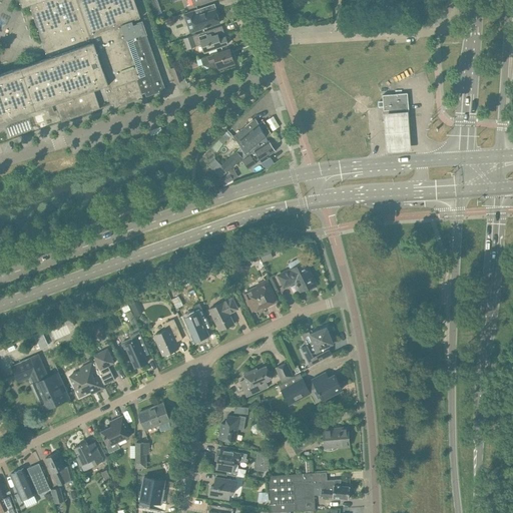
[(18,0),(22,8),(29,6),(42,42),(46,40),(51,56),(0,74),(0,121),(55,103),(61,122),(100,108),(93,89),(104,86),(110,105),(113,104),(114,107),(143,97),(141,94),(144,93),(146,96),(165,90),(142,22),(133,25),(132,21),(140,18),(134,0),(18,0)]
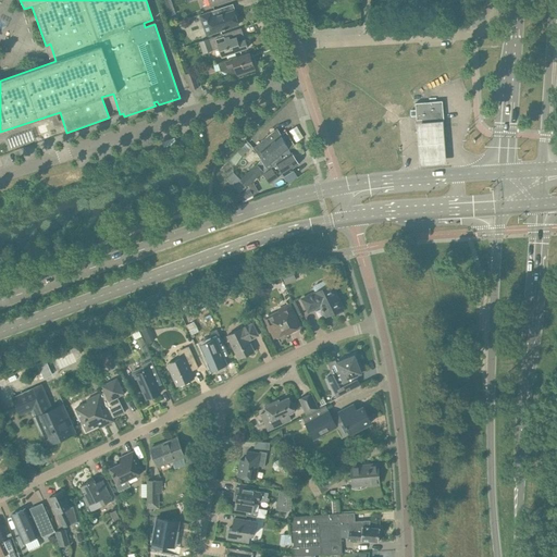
[(171,0),(162,0),(160,1),(165,17),(175,14),(171,0)]
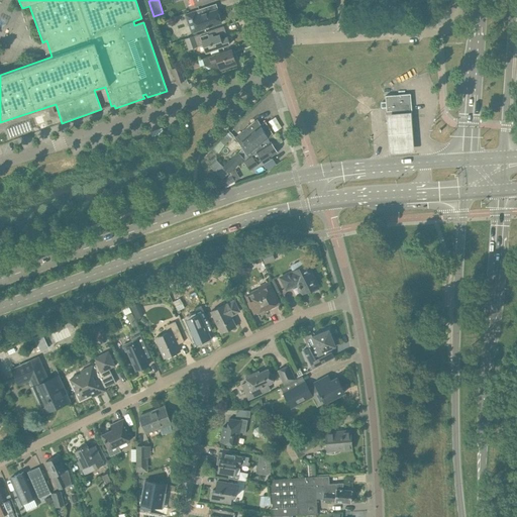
[(194,32),(197,31),(221,23),(219,16),(220,15),(218,9),(208,12),(206,7),(187,13),(194,32)]
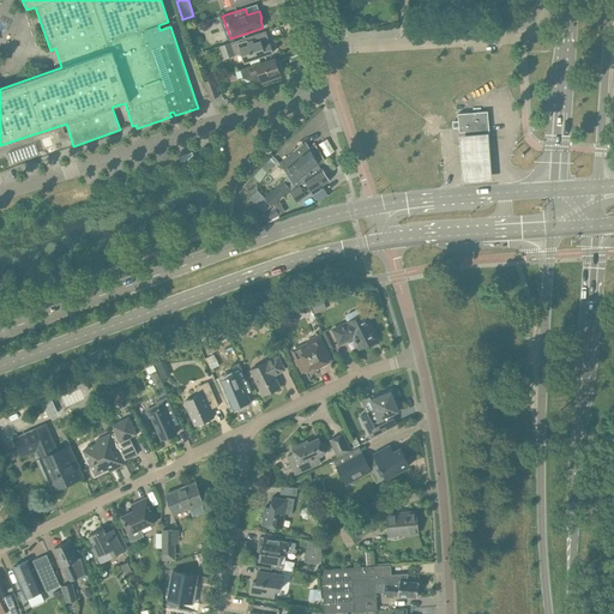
[(241,53),(245,61),(274,52),(274,50),(275,49),(274,47),(272,46),(271,46),(271,44),(268,46),(265,40),(269,40),(266,31),(221,46),(226,59),(235,56),(235,55),(241,53)]
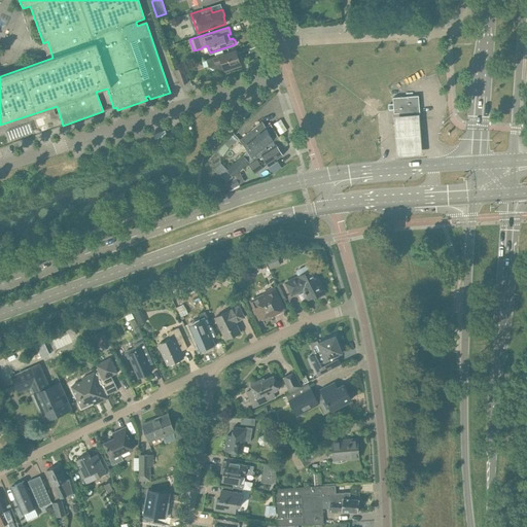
[(242,69),(236,49),(206,60),(209,67),(221,63),(225,74),(242,69)]
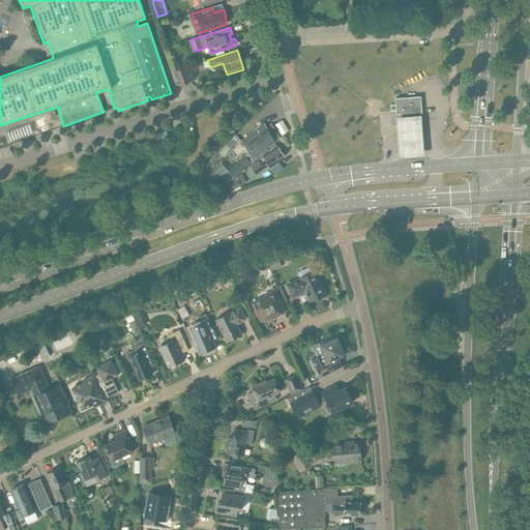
[(189,83),(184,67),(176,70),(181,85),(189,83)]
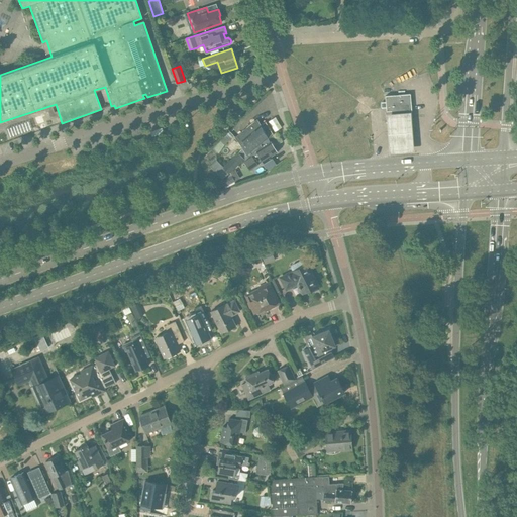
[(412,116),(410,94),(385,96),(387,111),(392,111),(392,118),(412,116)]
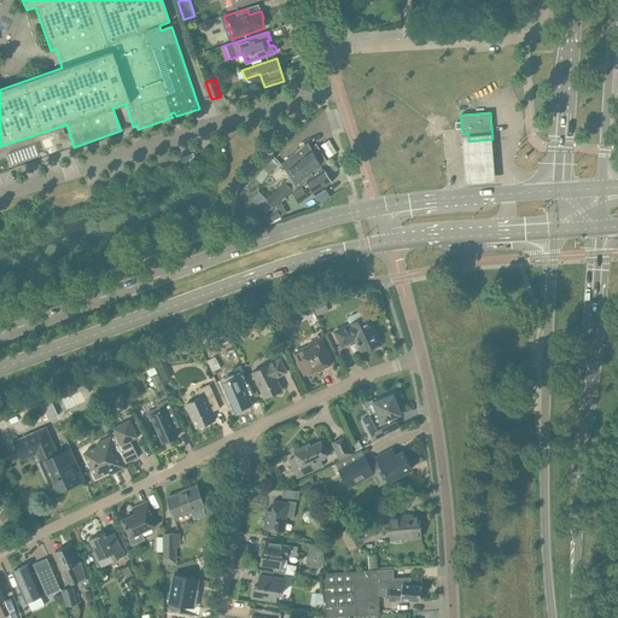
[(286,181),(292,188),(293,191),(299,185),(301,185),(301,184),(312,173),(320,165),(321,164),(320,164),(325,162),(326,161),(318,146),(312,149),(308,141),(281,164),(286,170),(290,178),(286,181)]
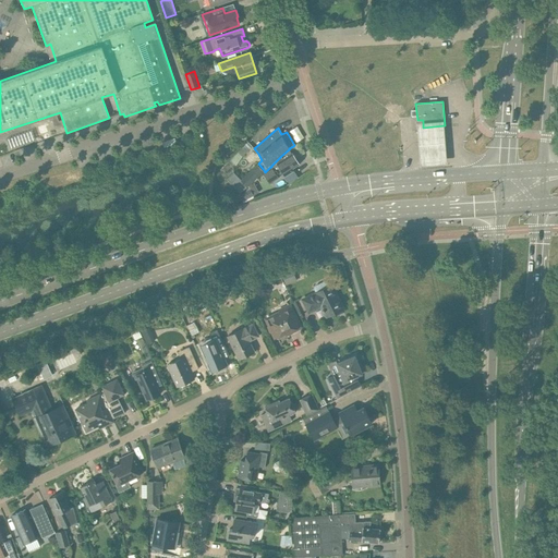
[(174,138),(162,142),(165,147),(177,143),(174,138)]
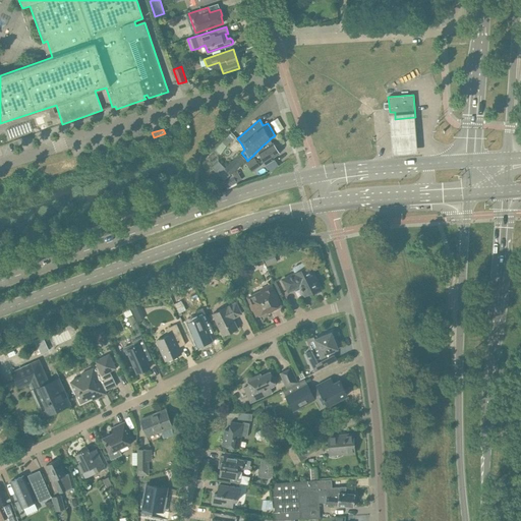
[(232,132),(222,141),(226,147),(236,136),(232,132)]
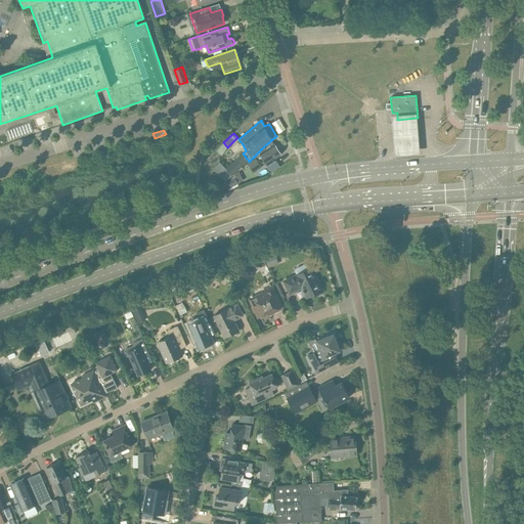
[(271,140),(264,146),(266,149),(273,144),(271,140)]
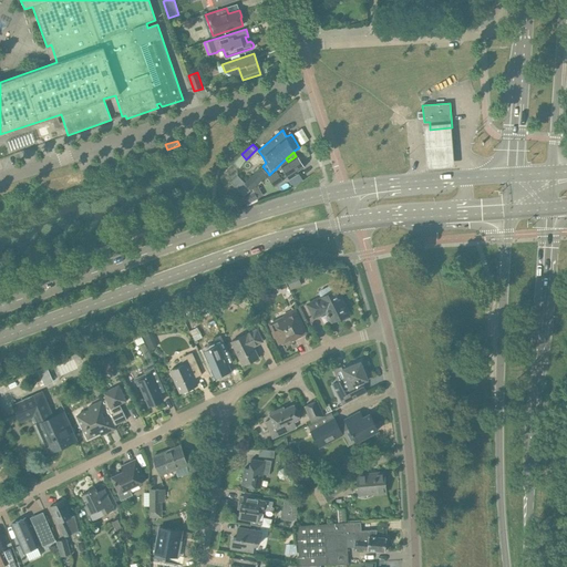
[(276,171),(267,177),(275,187),(284,181),(282,179),(282,178),(287,176),(289,179),(298,174),(299,174),(297,172),(305,167),(301,162),(300,162),(301,160),(300,158),(299,157),(298,157),(297,155),(296,156),(288,162),(286,158),(275,169),(276,171)]
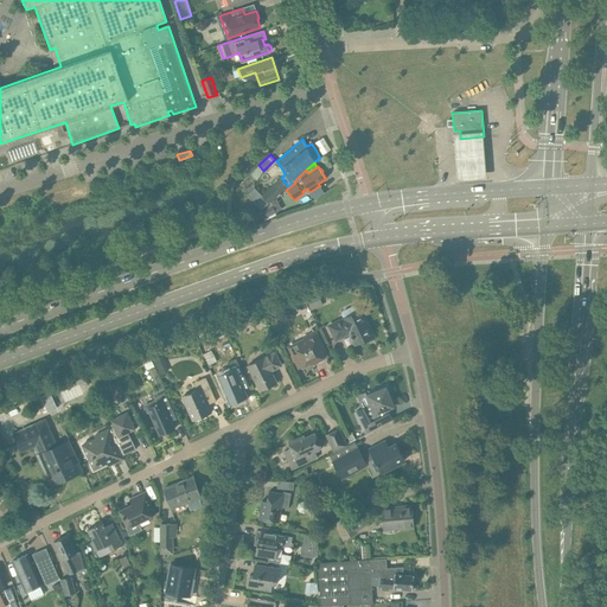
[(287,185),(281,178),(273,185),(262,196),(254,187),(247,195),(262,210),(287,185)]
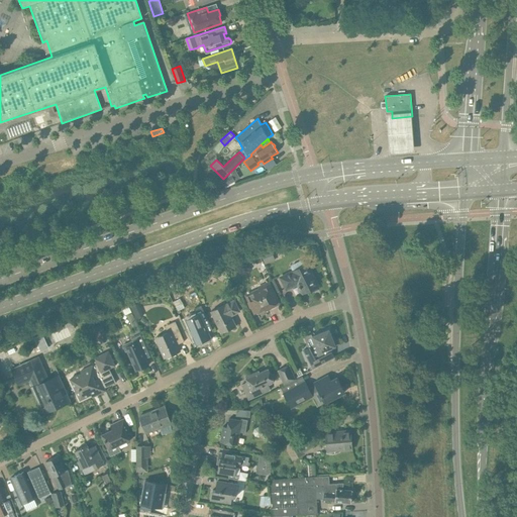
[(272,159),(264,164),(267,169),(275,164),(272,159)]
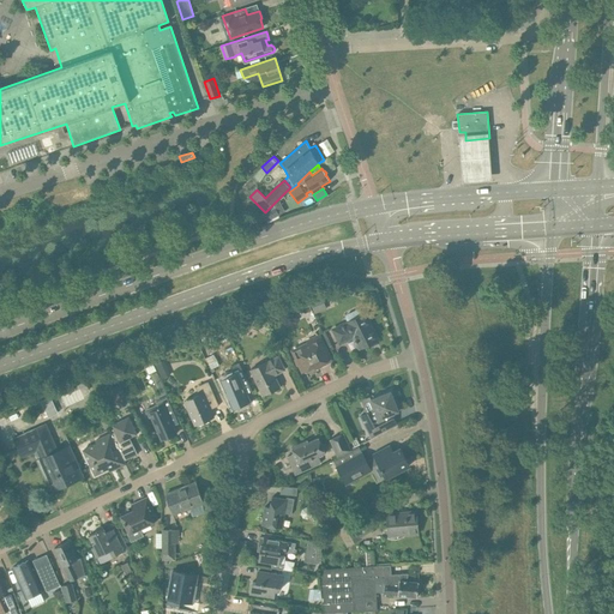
[(276,209),(264,215),(268,221),(272,218),(278,215),(276,209)]
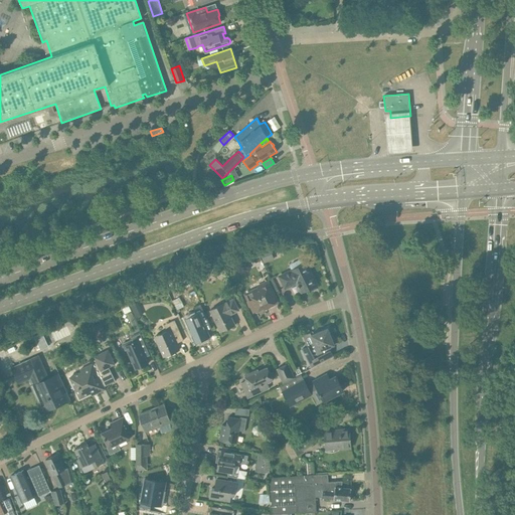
[(220,180),(213,183),(215,188),(223,185),(220,180)]
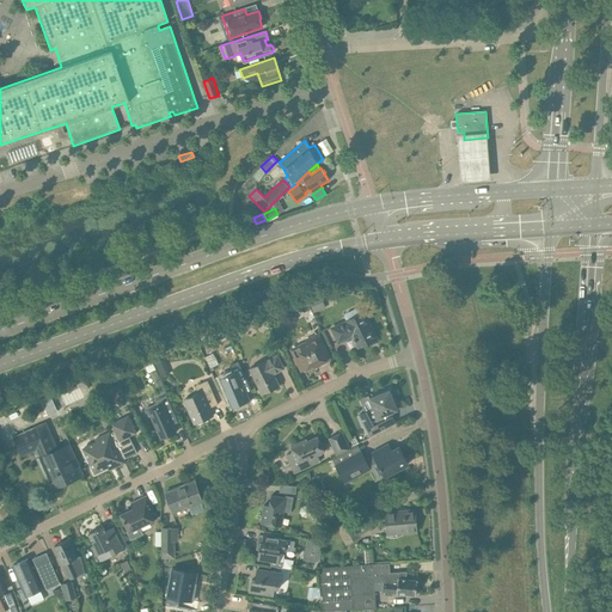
[(325,308),(320,295),(308,300),(313,312),(325,308)]
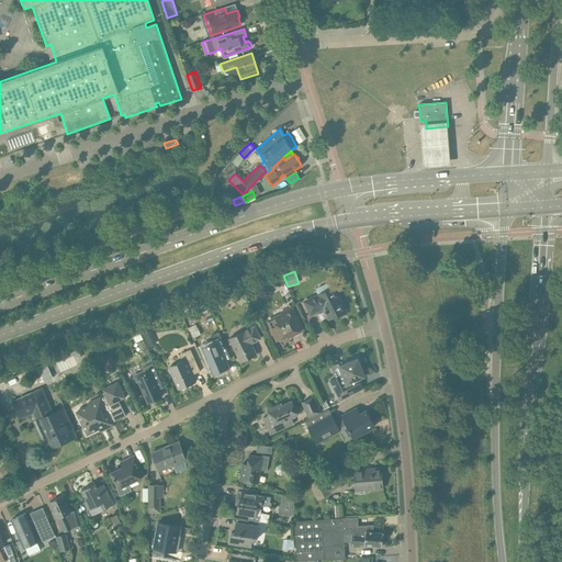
[(285,284),(280,274),(267,280),(269,287),(277,282),(279,288),(285,284)]
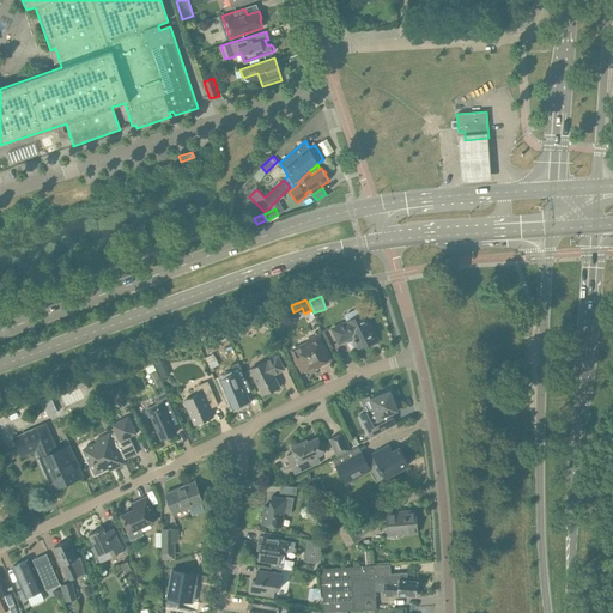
[(344,325),(333,329),(339,343),(347,338),(346,335),(352,333),(356,339),(354,340),(356,343),(357,343),(359,347),(376,339),(364,314),(362,309),(358,308),(346,314),(345,317),(347,322),(344,325)]
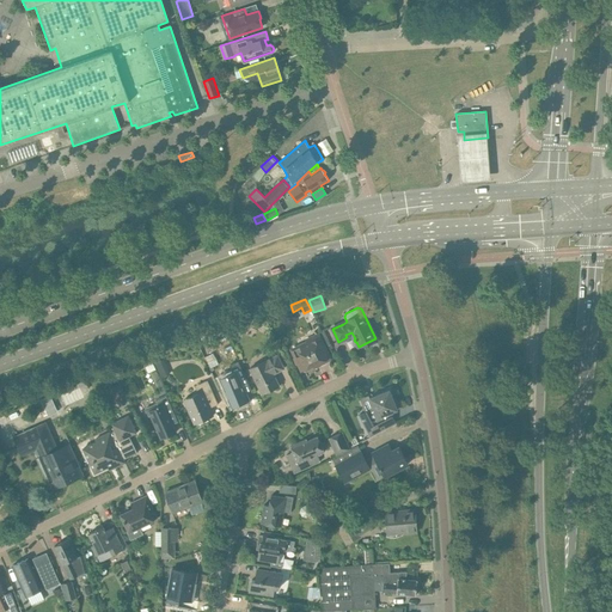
[(292,359),(295,366),(300,363),(304,369),(312,365),(314,368),(322,365),(320,361),(328,357),(317,335),(306,340),(308,343),(300,347),(303,353),(297,355),(292,359)]
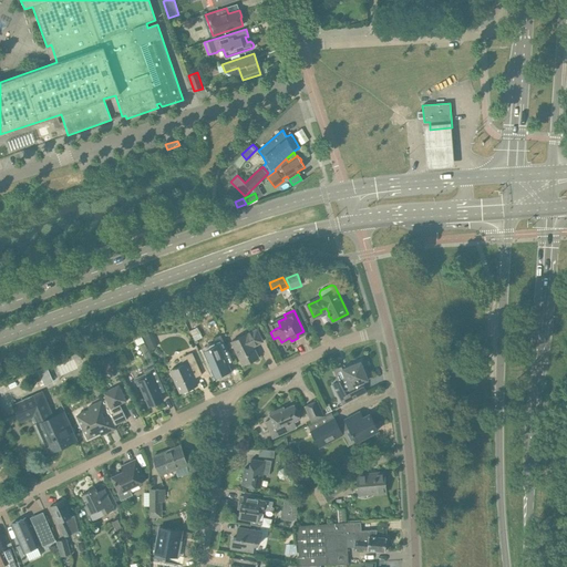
[(264,341),(257,328),(230,341),(243,366),(258,358),(254,347),(264,341)]
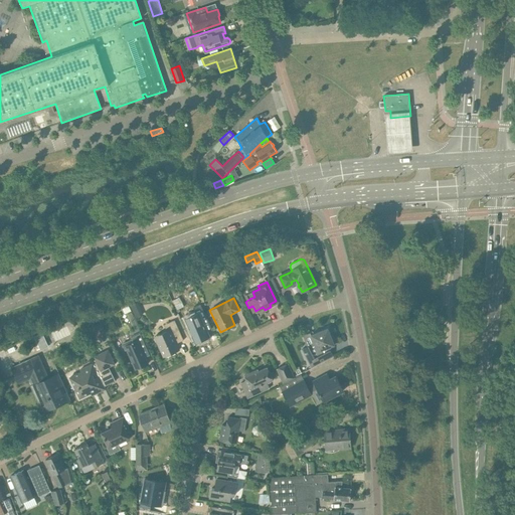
[(126,300),(121,303),(123,309),(129,306),(126,300)]
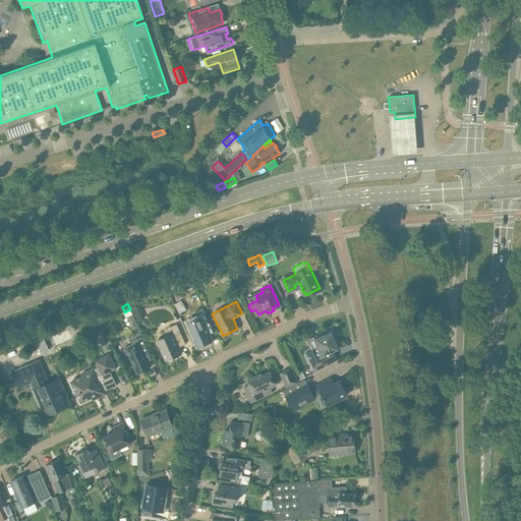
[(145,319),(139,306),(131,309),(137,322),(145,319)]
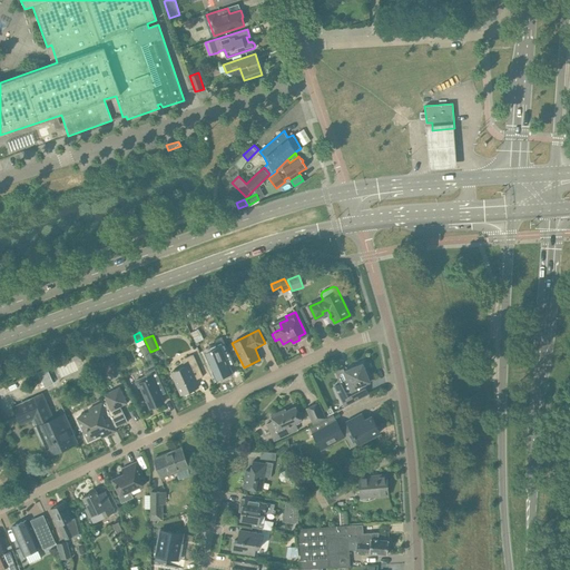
[(218,347),(205,353),(217,380),(218,379),(219,381),(229,376),(228,374),(231,373),(227,366),(235,363),(223,337),(215,341),(218,347)]
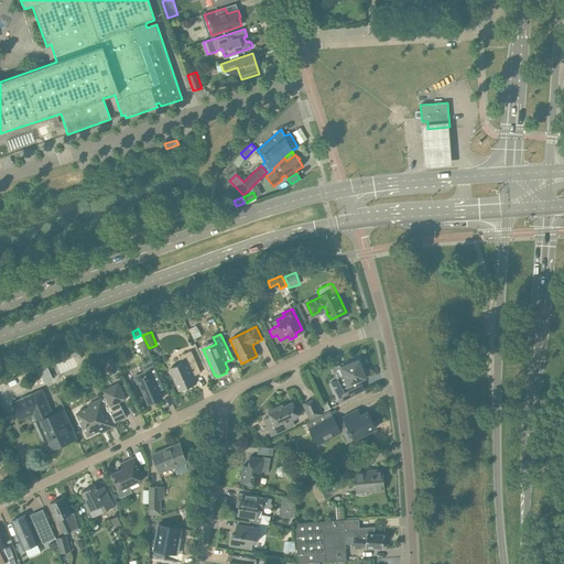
[(201,372),(191,350),(183,354),(186,360),(169,368),(179,391),(193,384),(190,378),(201,372)]
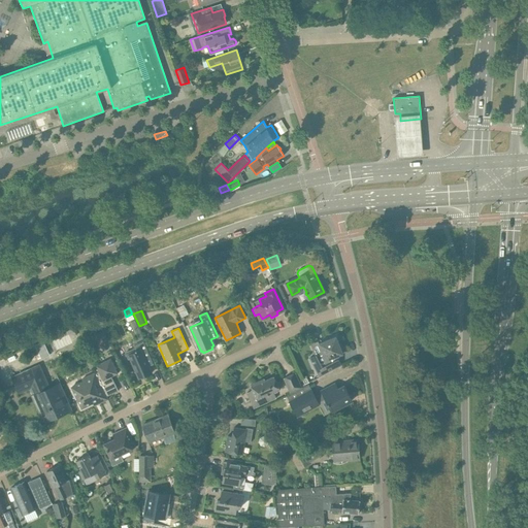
[(103,332),(97,337),(99,342),(107,338),(103,332)]
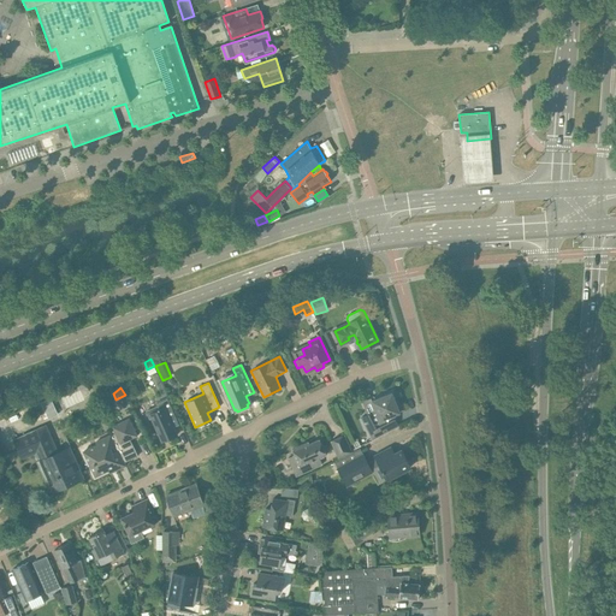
[(401,413),(392,392),(372,401),(377,413),(369,415),(368,414),(361,418),(372,440),(398,427),(395,419),(392,420),(391,416),(401,413)]
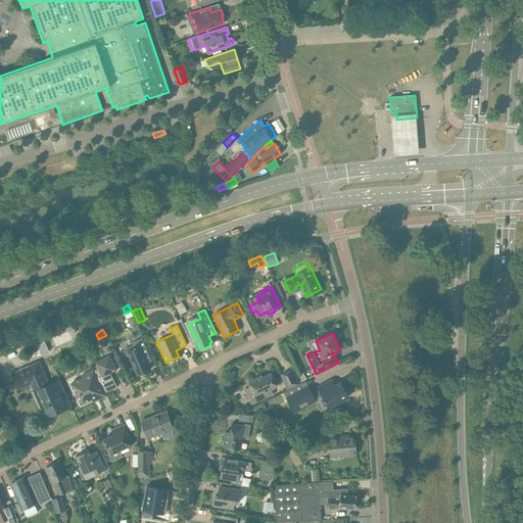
[(129,354),(134,366),(138,375),(150,370),(146,360),(145,358),(150,354),(143,337),(133,342),(134,344),(124,349),(127,355),(129,354)]
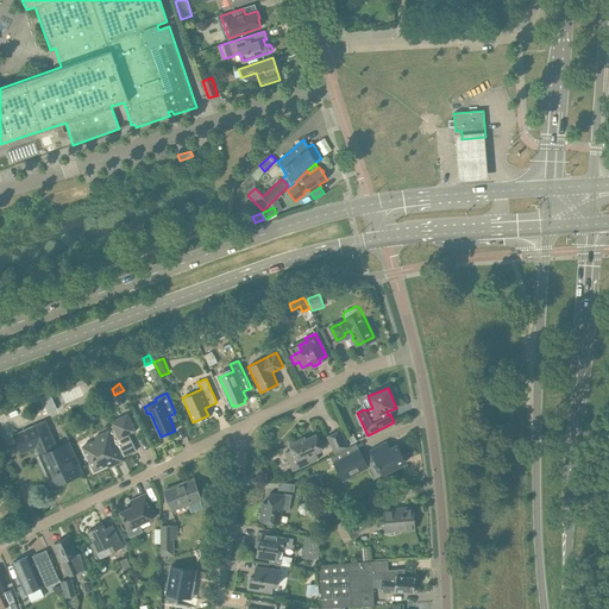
[(107,450),(114,465),(125,460),(123,457),(137,451),(131,440),(129,441),(126,435),(135,431),(127,414),(111,422),(114,428),(110,431),(112,438),(107,440),(110,444),(112,443),(113,445),(108,446),(110,449),(107,450)]
